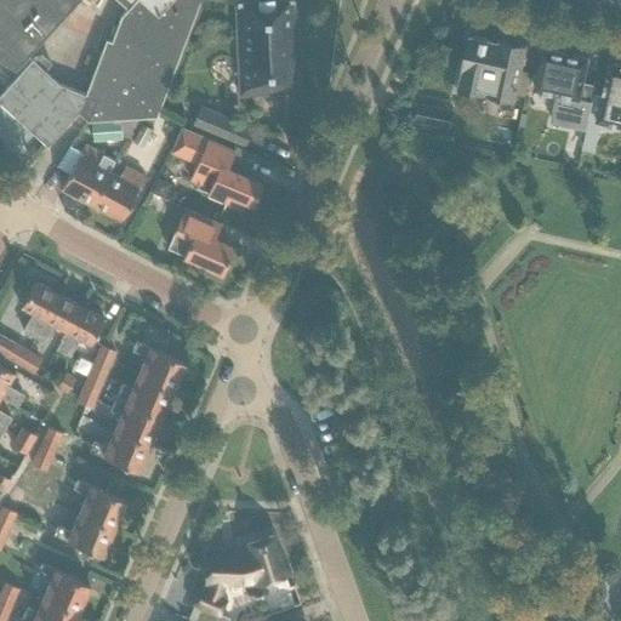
[(0,0),(0,61),(15,72),(28,56),(36,47),(64,17),(79,0),(0,0)]
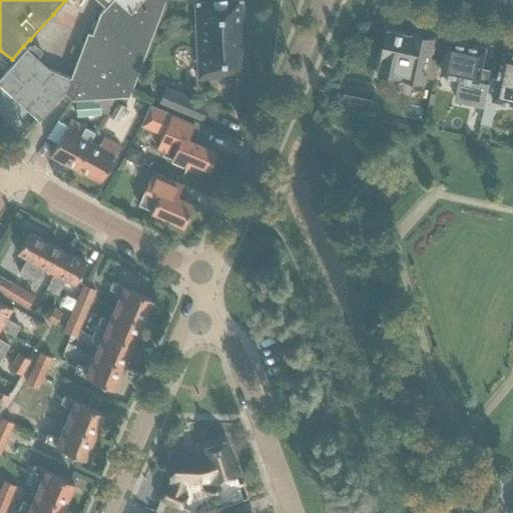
[(23,46),(12,59),(15,61),(0,78),(0,85),(39,121),(64,93),(72,100),(130,96),(164,0),(96,0),(105,8),(99,14),(91,35),(87,34),(70,78),(48,69),(37,60),(44,53),(30,39),(23,46)]
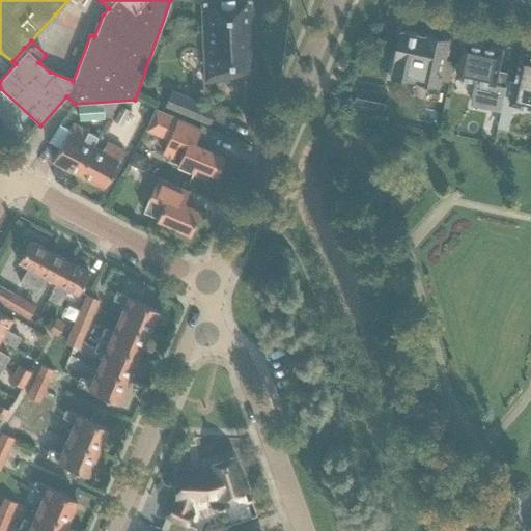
[(203,3),(203,5),(200,5),(204,83),(242,81),(242,75),(253,74),(249,0),(203,3)]
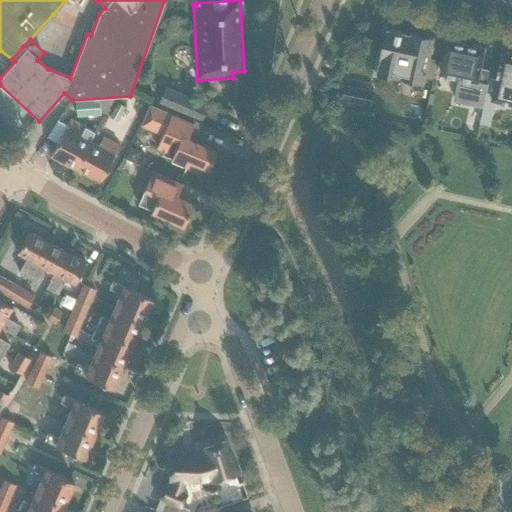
[(434,80),(437,60),(429,58),(434,37),(413,33),(412,35),(387,30),(379,70),(403,75),(403,77),(424,81),(425,78),(434,80)]
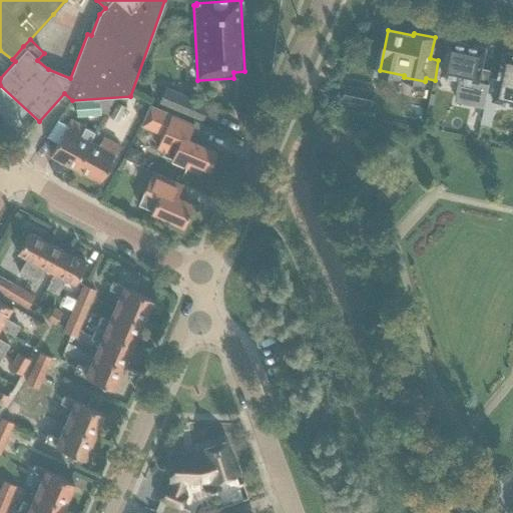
[(487,49),(449,41),(443,73),(476,81),(471,104),(484,107),(492,71),(482,68),(487,49)]
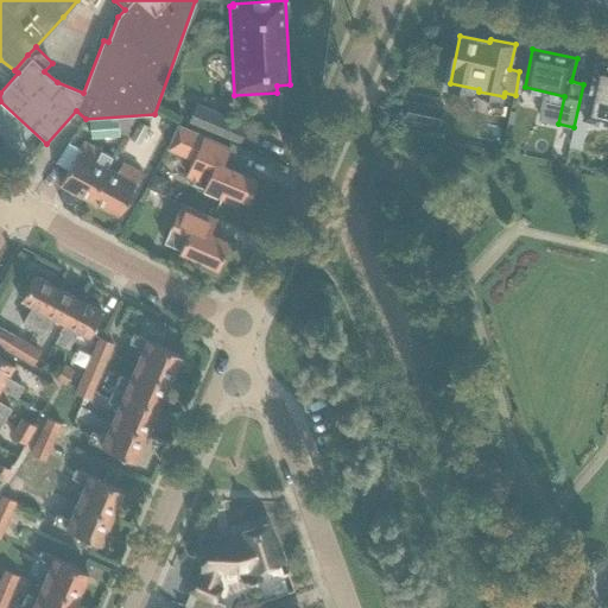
[(590,95),(583,93),(571,147),(582,150),(589,120),(594,120),(595,125),(600,126),(605,122),(607,124),(607,64),(597,62),(590,95)]
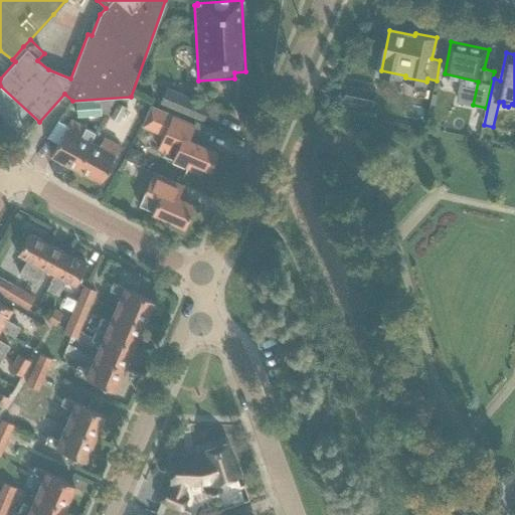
[(376,93),(347,87),(344,101),(373,107),(376,93)]
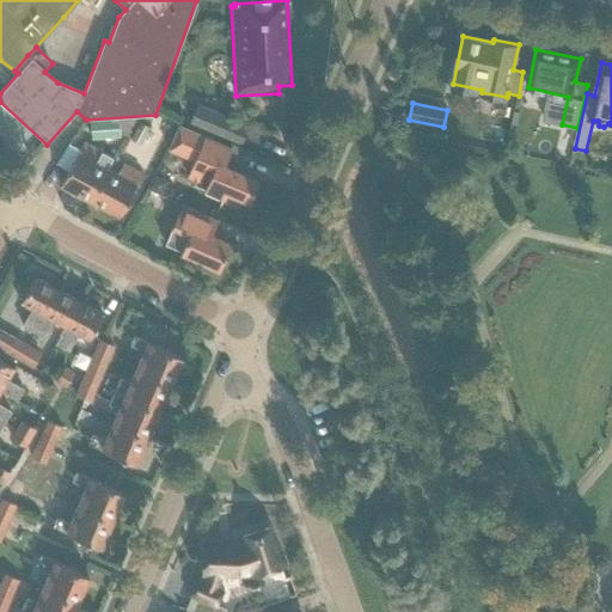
[(224,115),(197,104),(189,122),(242,145),(249,129),(222,118),(224,115)]
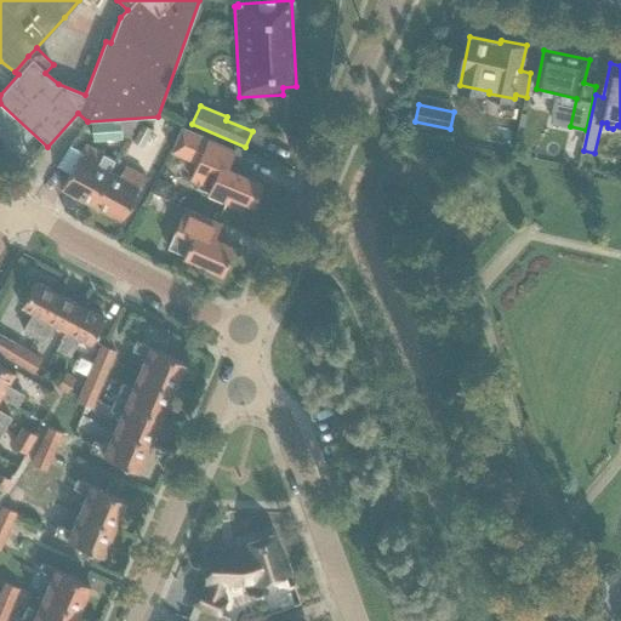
[(91,124),(92,141),(121,140),(120,123),(91,124)]
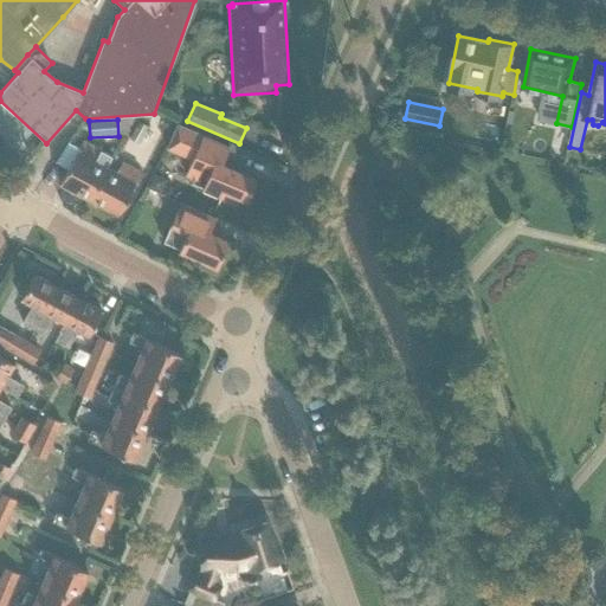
[(148,127),(139,121),(129,139),(139,143),(148,127)]
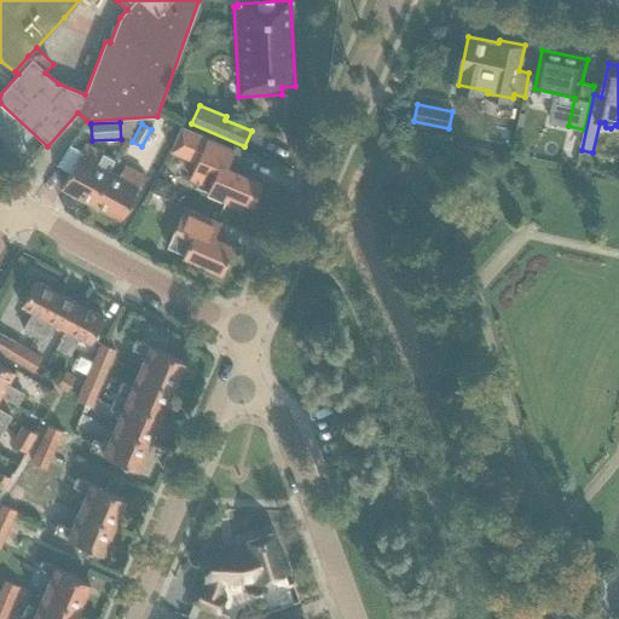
[(233,150),(206,139),(180,128),(171,151),(196,162),(190,178),(198,181),(196,187),(207,191),(206,192),(226,201),(229,195),(250,204),(260,181),(226,167),(233,150)]
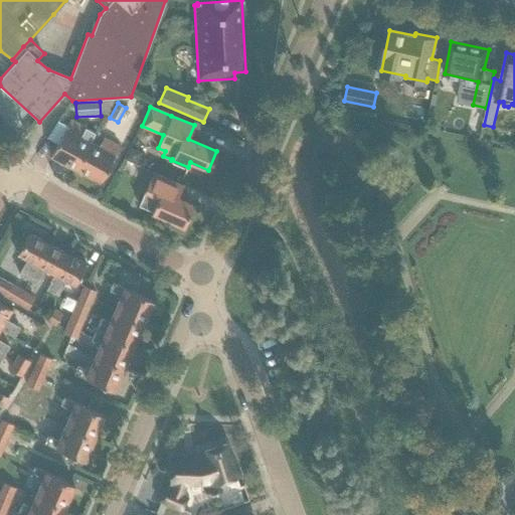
[(75,170),(90,142),(80,138),(86,129),(70,121),(50,157),(75,170)]
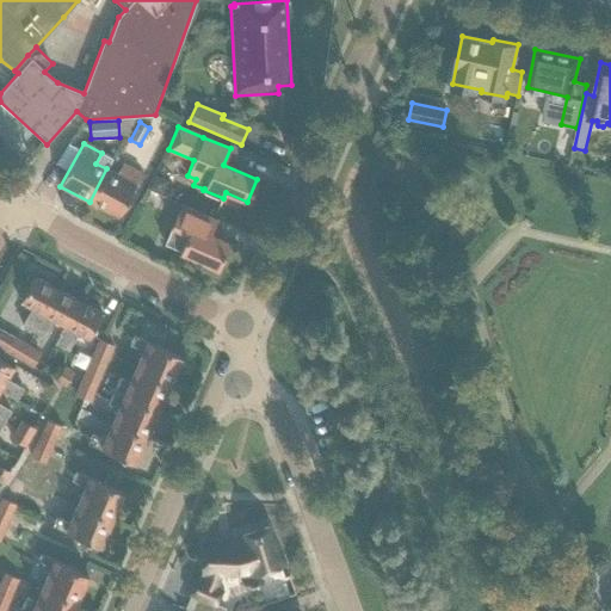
[(117,174),(106,168),(90,202),(118,217),(141,173),(123,164),(117,174)]
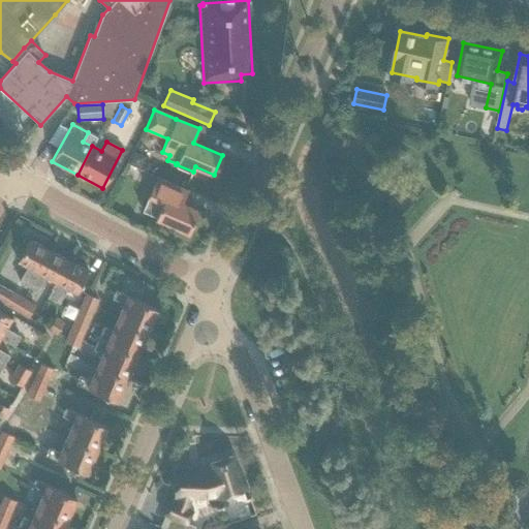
[(129,163),(139,168),(145,157),(134,152),(129,163)]
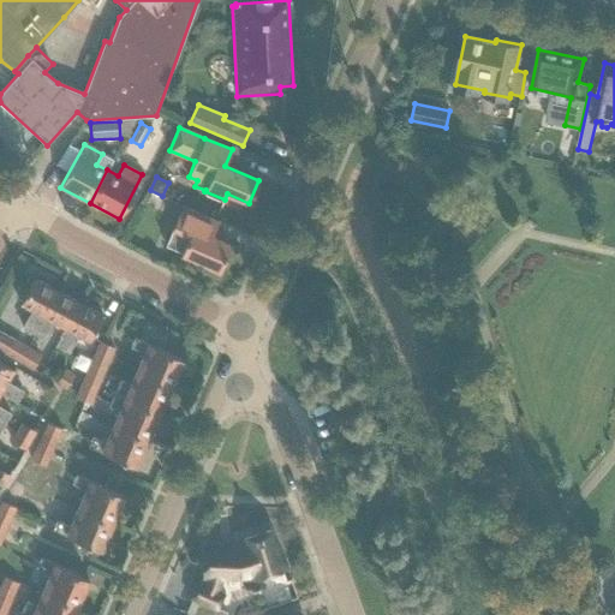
[(184,204),(180,215),(174,227),(166,244),(183,252),(180,255),(220,272),(231,245),(212,236),(219,220),(184,204)]
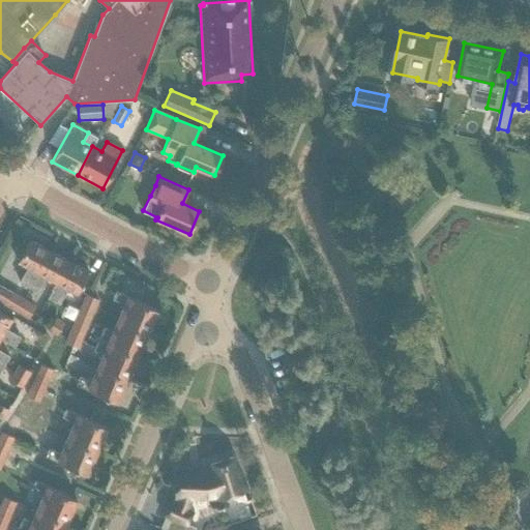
[(20,283),(29,288),(50,251),(29,240),(18,262),(28,268),(20,283)]
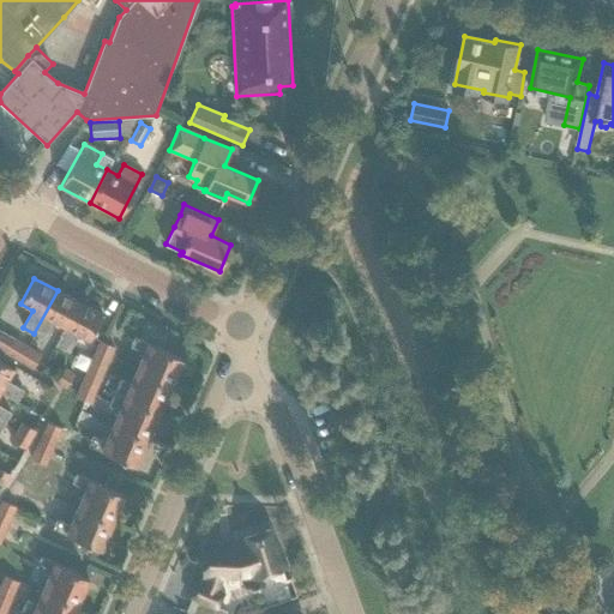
[(58,290),(34,333),(47,339),(55,323),(65,327),(79,302),(58,290)]
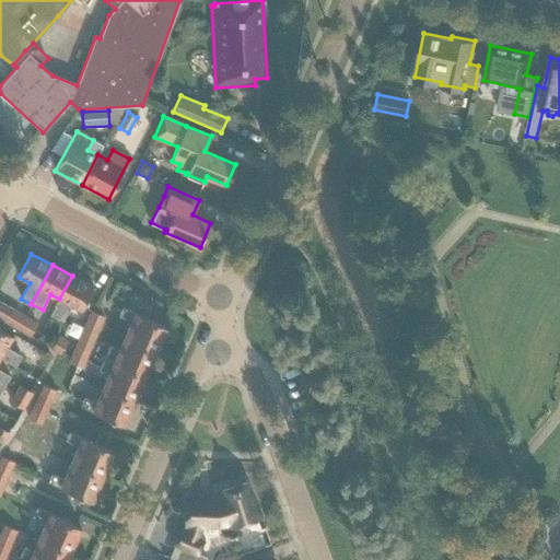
[(72,276),(59,299),(54,310),(51,315),(62,321),(71,305),(81,311),(94,288),(72,276)]
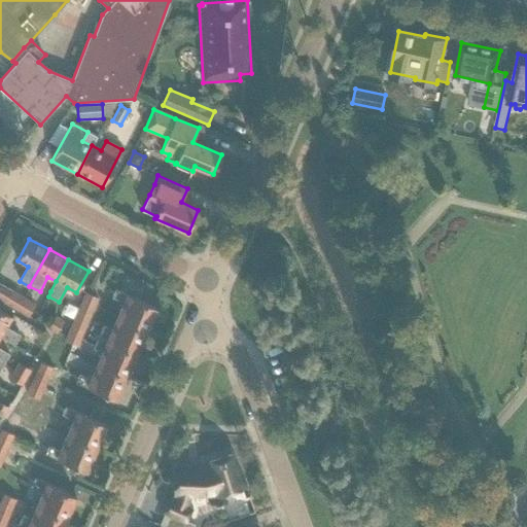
[(0,300),(16,310),(23,297),(0,284),(0,300)]
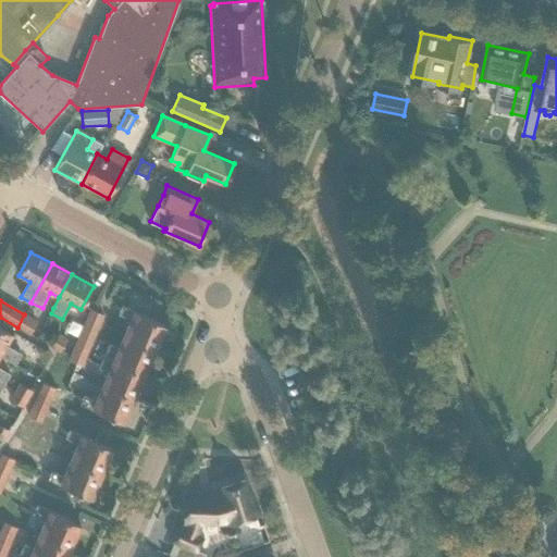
[(124,334),(156,347),(165,325),(122,307),(119,314),(131,320),(124,334)]
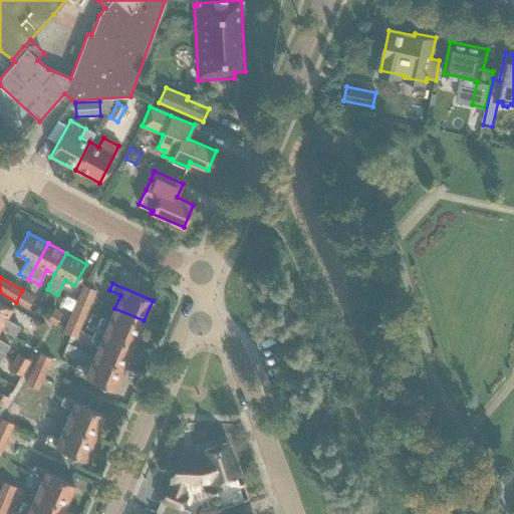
[(83,285),(76,301),(89,306),(95,291),(83,285)]
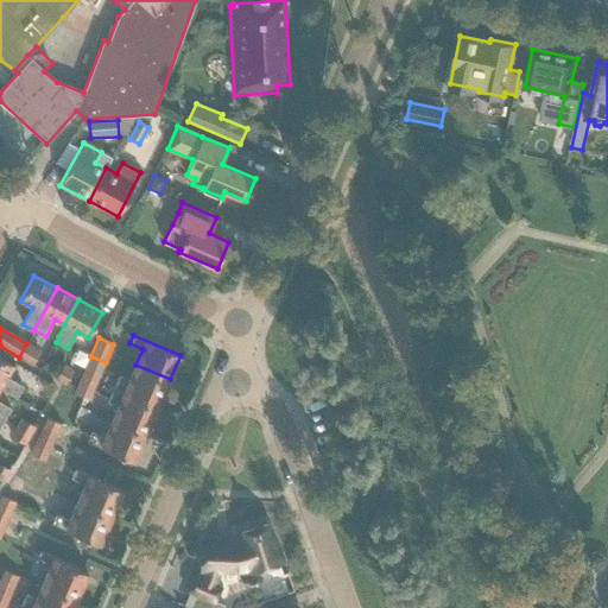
[(26,343),(19,358),(32,366),(40,352),(26,343)]
